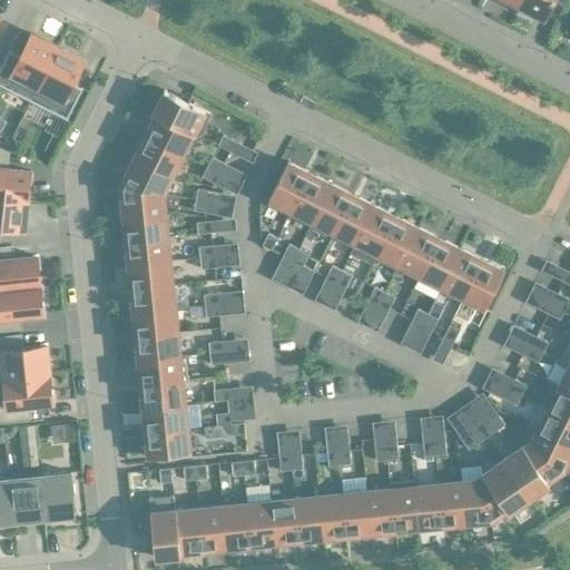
[(562,0),(566,1),(566,0),(520,0),(518,7),(542,19),(552,0),(562,0)]
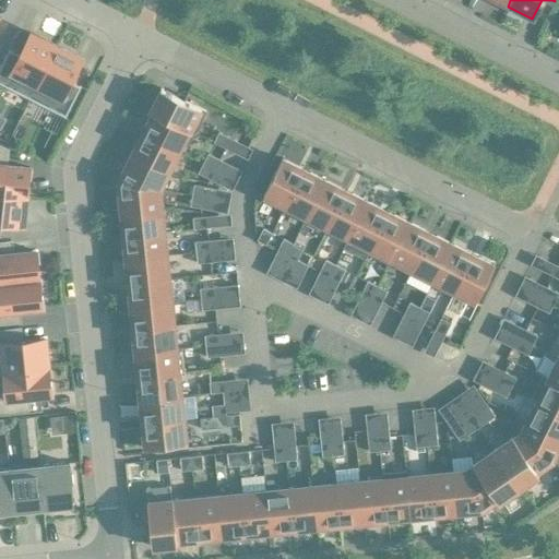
[(0,66),(0,85),(28,99),(56,46),(32,34),(20,57),(8,51),(0,66)]
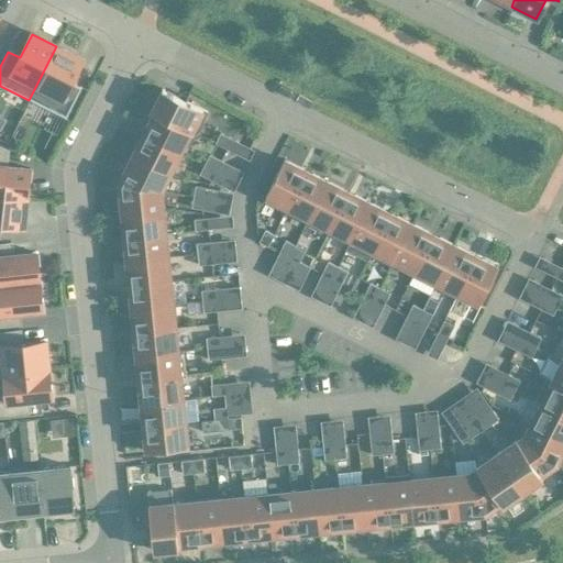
[(56,46),(29,100),(65,119),(80,88),(68,83),(80,58),(56,46)]
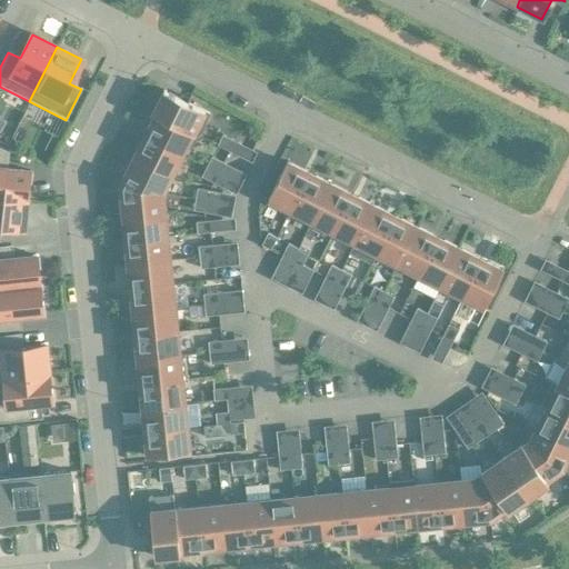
[(290,89),(295,79),(278,72),(273,83),(290,89)]
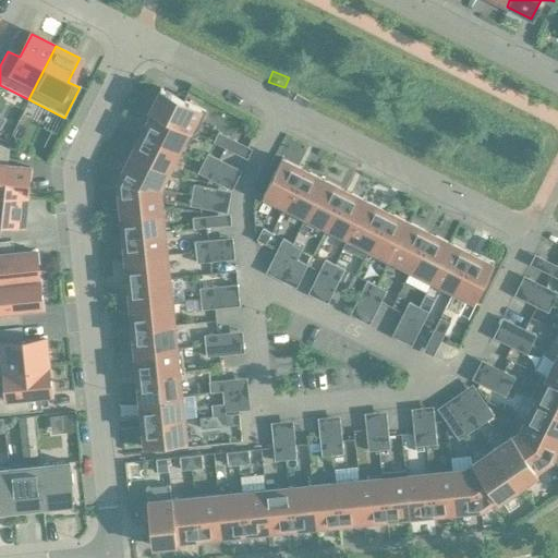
[(150,113),(152,112),(194,133),(193,134),(194,134),(205,112),(184,101),(185,97),(184,96),(182,100),(160,89),(148,112),(150,113)]
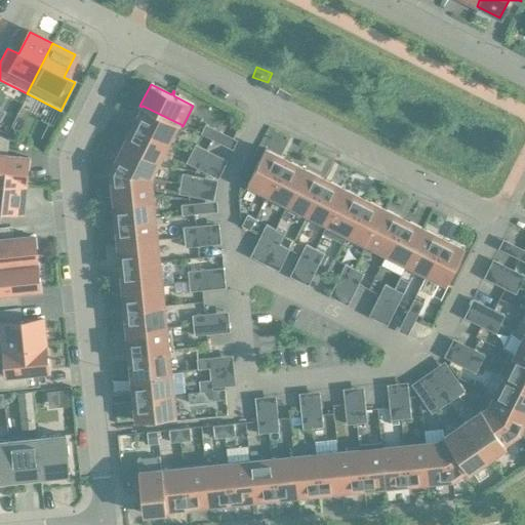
[(132,125),(167,143),(167,144),(172,146),(182,126),(183,125),(143,106),(142,107),(132,125)]
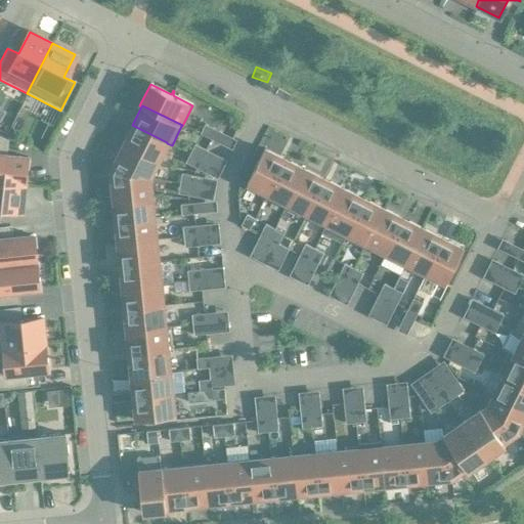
[(204,124),(200,134),(210,139),(215,130),(204,124)]
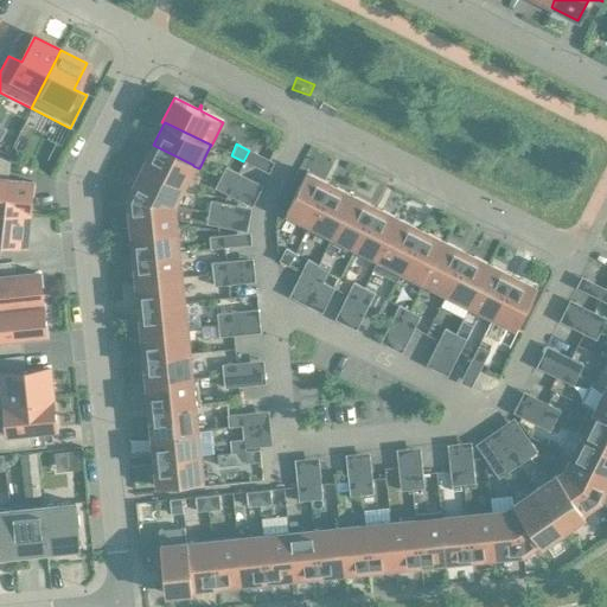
[(193,165),(153,145),(141,167),(183,189),(193,166),(193,165)]
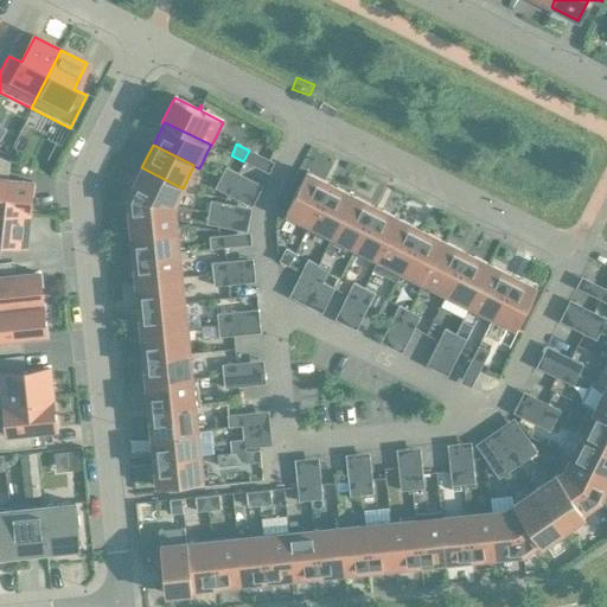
[(0,210),(29,213),(31,183),(0,179),(0,163),(0,159),(0,158),(0,210)]
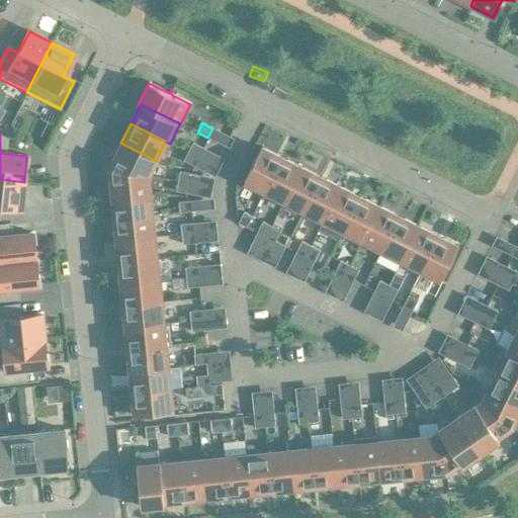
[(108,169),(148,176),(156,161),(120,143),(108,169)]
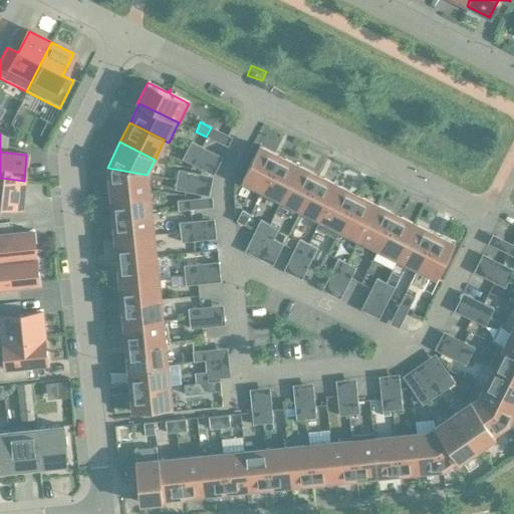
[(186,151),(197,157),(201,148),(191,142),(186,151)]
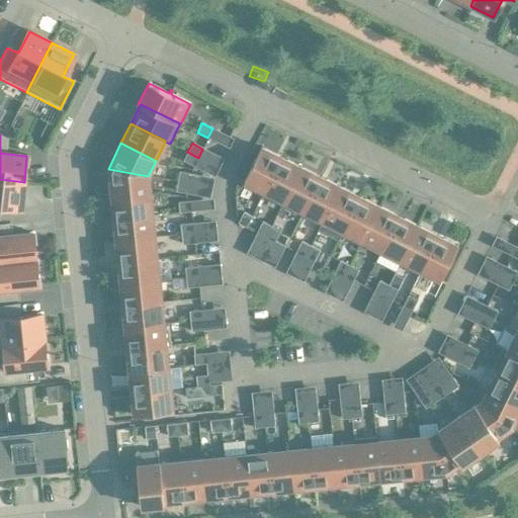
[(263,192),(280,158),(261,148),(254,160),(249,169),(250,170),(243,182),(263,192)]
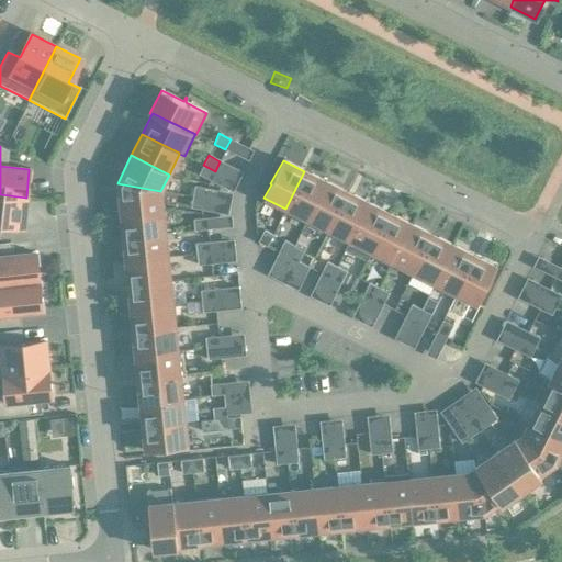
[(210,181),(215,171),(203,165),(198,175),(210,181)]
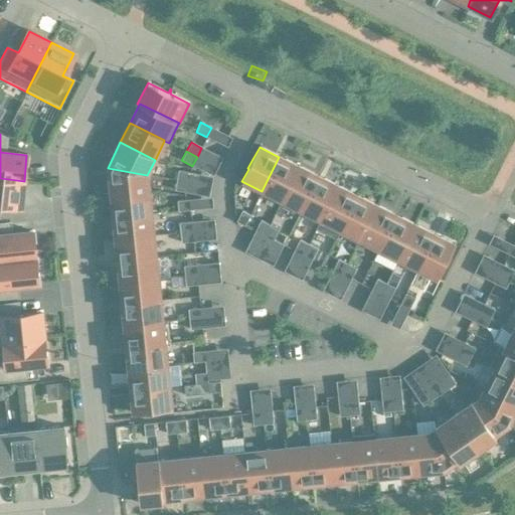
[(279,157),(262,191),(282,201),(299,167),(279,157)]
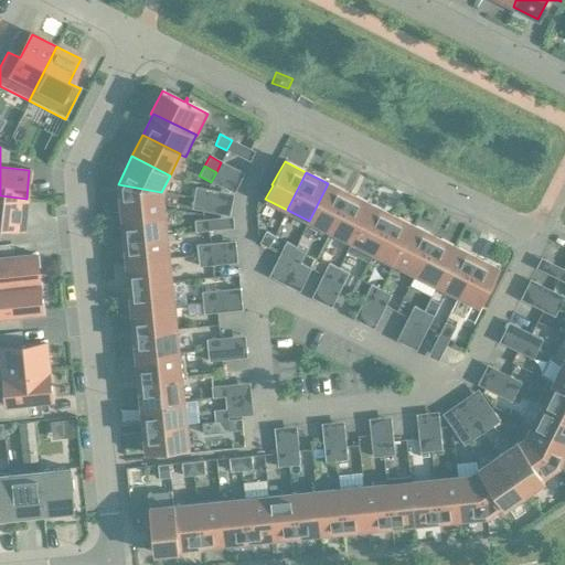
[(330,232),(349,193),(328,183),(309,221),(330,232)]
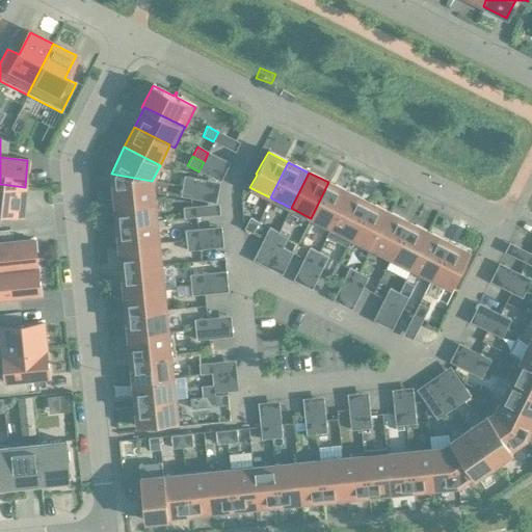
[(114,204),(154,198),(152,181),(111,174),(114,204)]
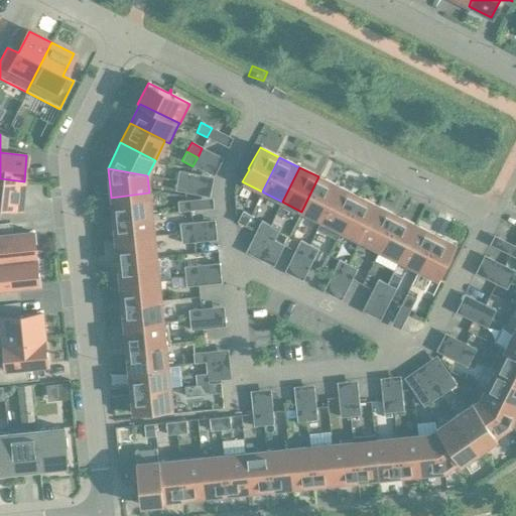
[(178,170),(176,180),(188,183),(190,173),(178,170)]
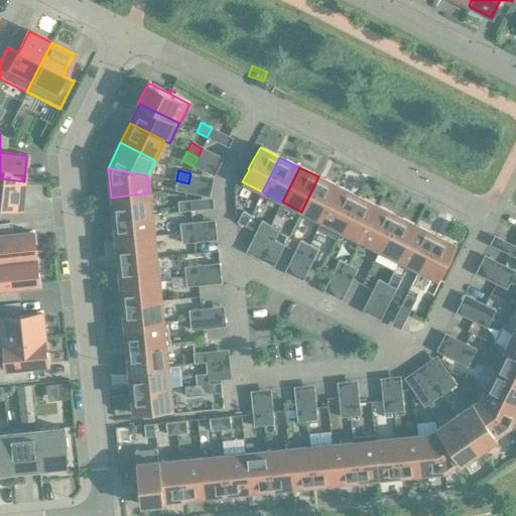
[(316,230),(338,186),(318,176),(301,212),(319,221),(315,230),(316,230)]
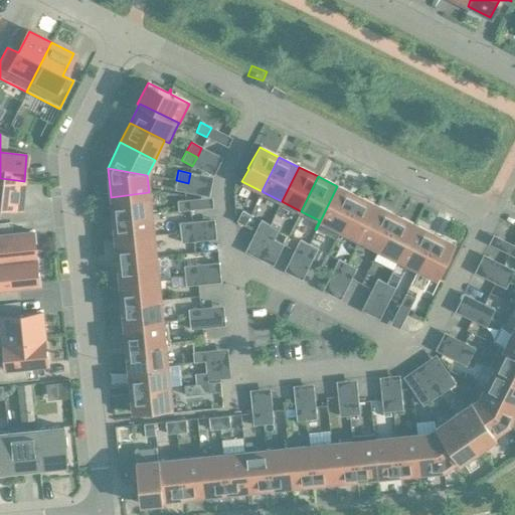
[(24,181),(0,178),(0,204),(21,207),(24,181)]
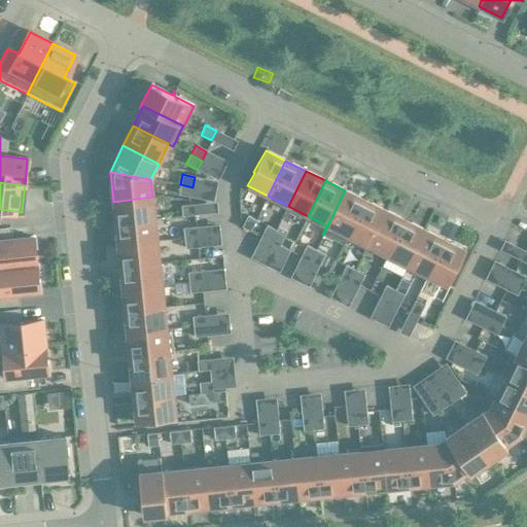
[(192,187),(180,184),(178,196),(190,198),(192,187)]
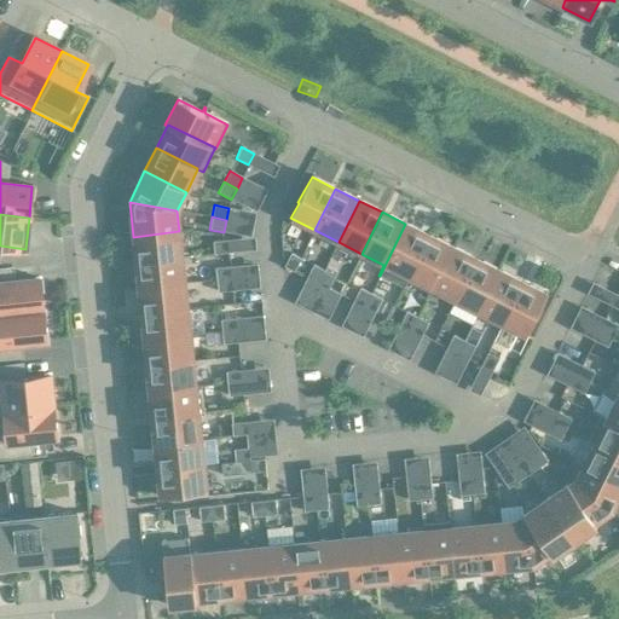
[(403,288),(429,236),(405,224),(380,276),(403,288)]
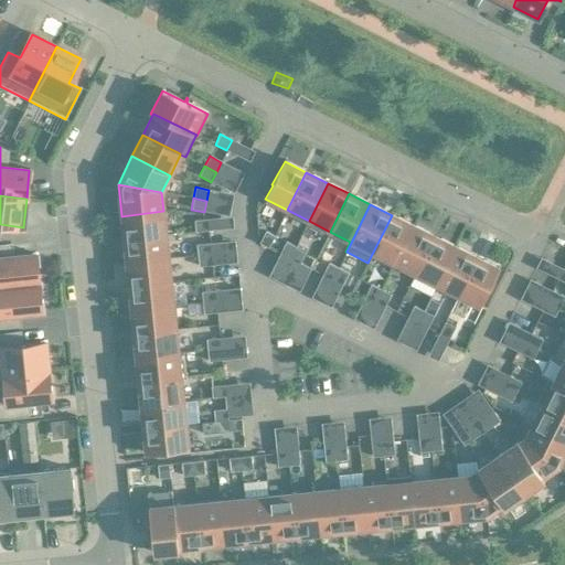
[(124,240),(166,235),(163,211),(121,216),(124,240)]
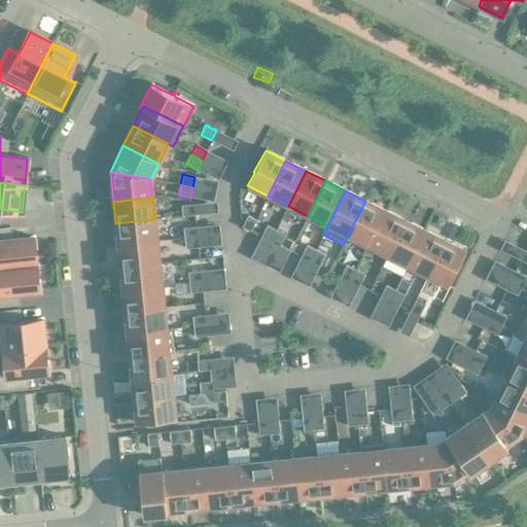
[(365,201),(343,245),(344,245),(346,241),(365,250),(385,210),(365,201)]
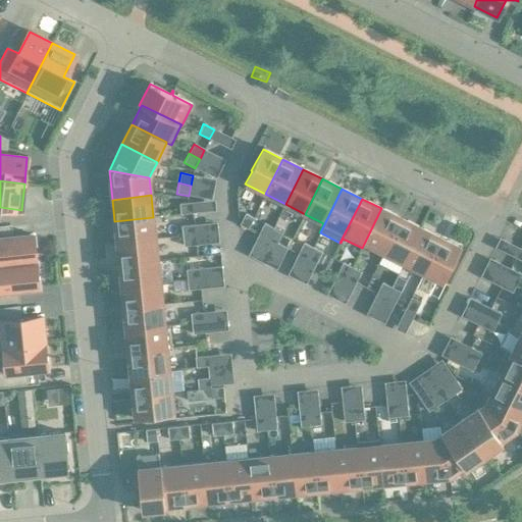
[(192,213),(192,203),(178,204),(179,214),(192,213)]
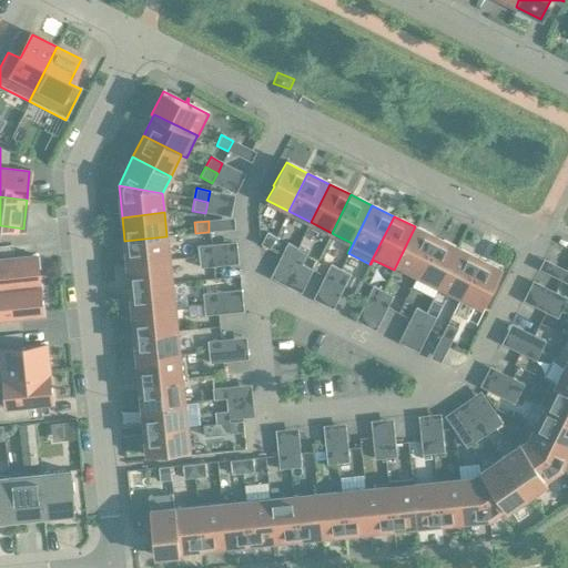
[(415,226),(394,270),(396,265),(417,275),(436,237),(415,226)]
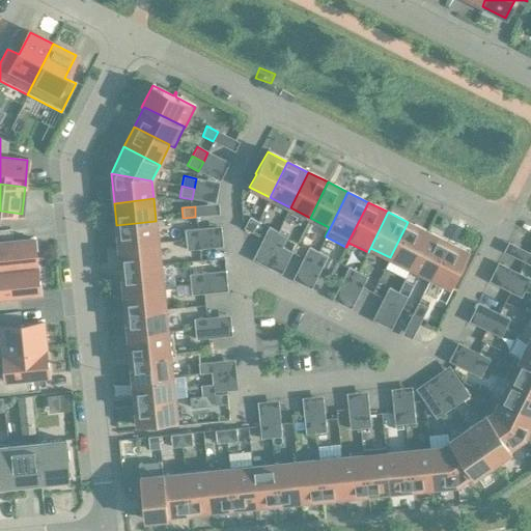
[(249,218),(243,229),(252,233),(258,222),(249,218)]
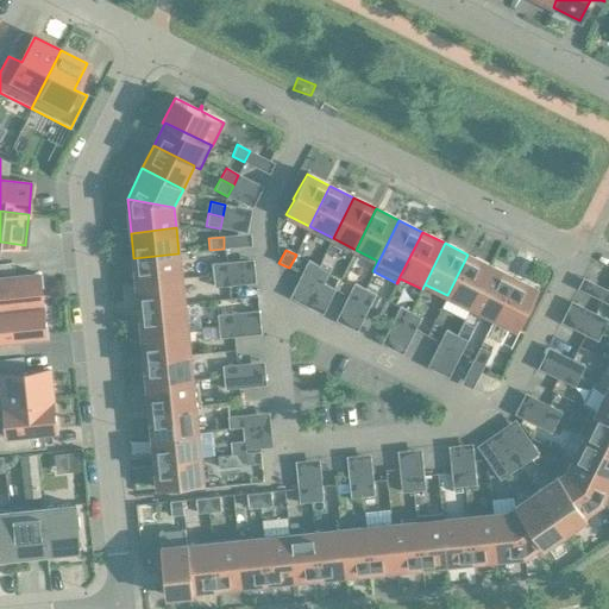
[(179,253),(133,258),(136,283),(181,278),(179,253)]
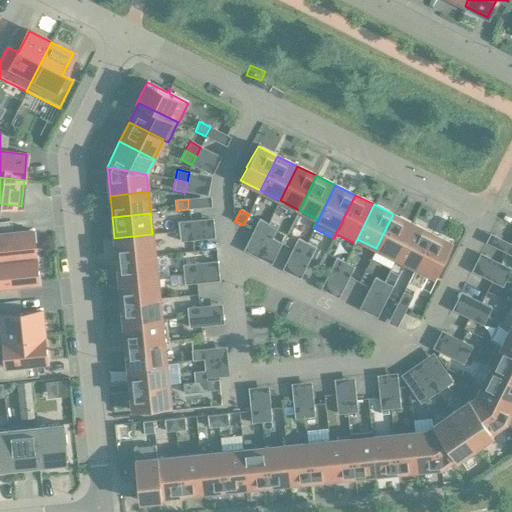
[(393,214),(376,248),(395,258),(413,224),(393,214)]
